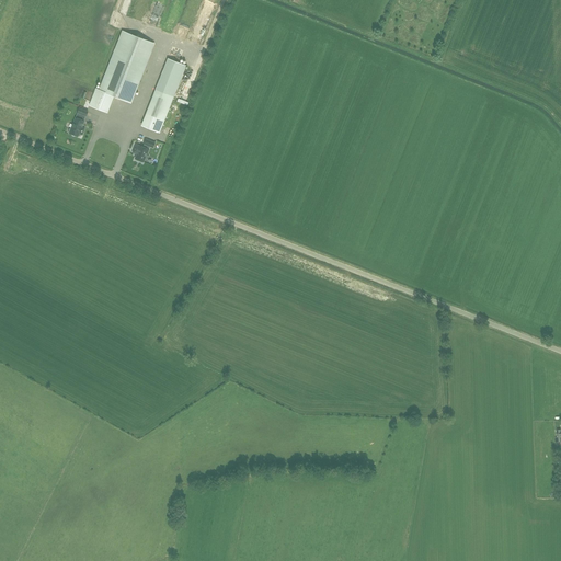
[(147,0),(137,0),(132,16),(140,20),(147,0)]
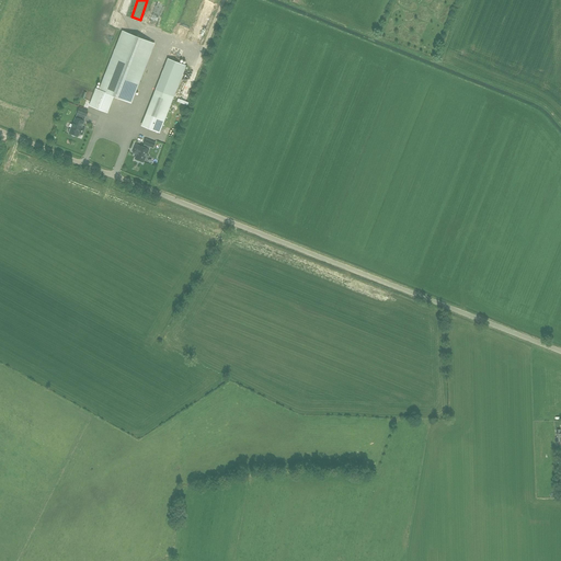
[(171,32),(182,0),(171,0),(162,29),(171,32)]
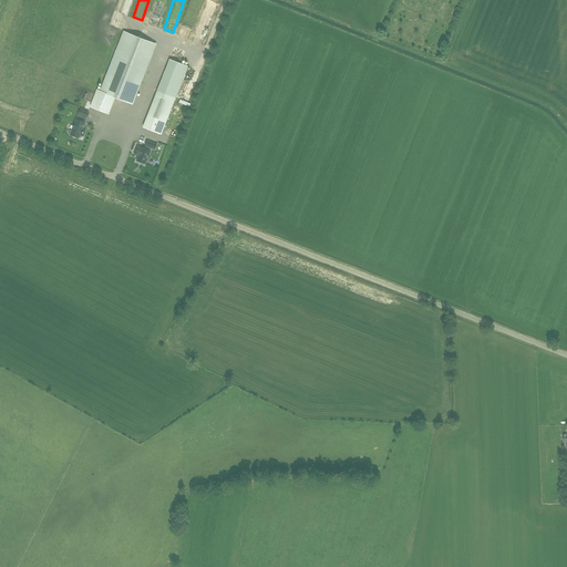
[(161,13),(153,10),(147,22),(155,26),(161,13)]
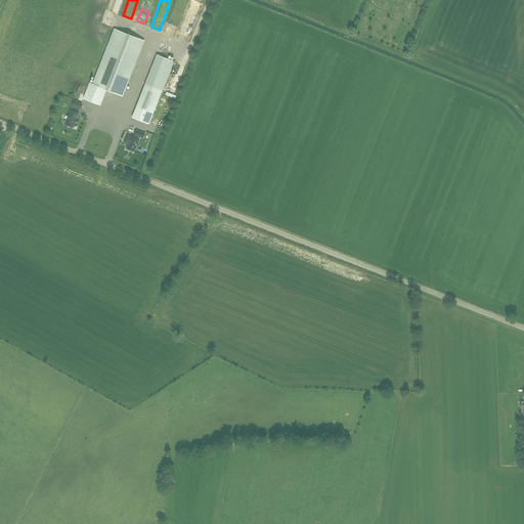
[(90,83),(84,98),(100,105),(106,90),(122,96),(143,41),(116,31),(94,84),(90,83)]
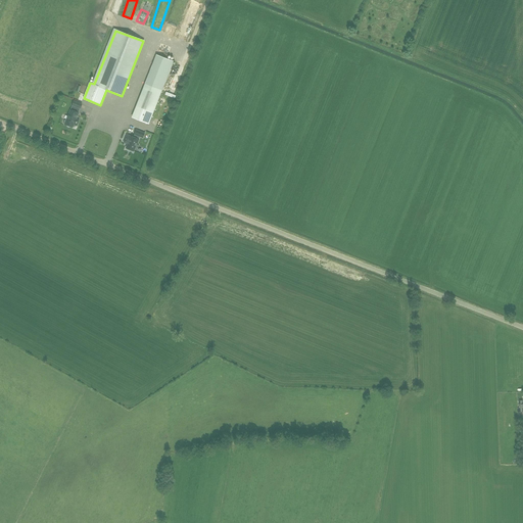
[(133,117),(148,124),(173,61),(157,55),(133,117)]
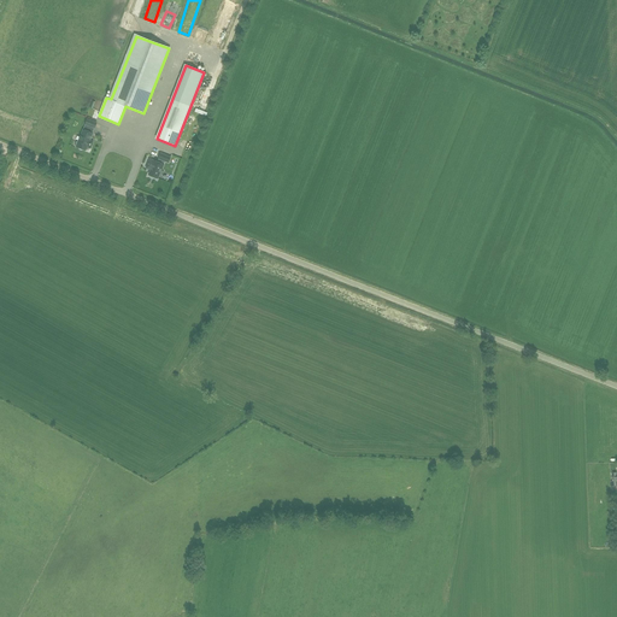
[(83,129),(76,147),(86,151),(87,147),(90,148),(93,141),(89,140),(93,133),(83,129)]
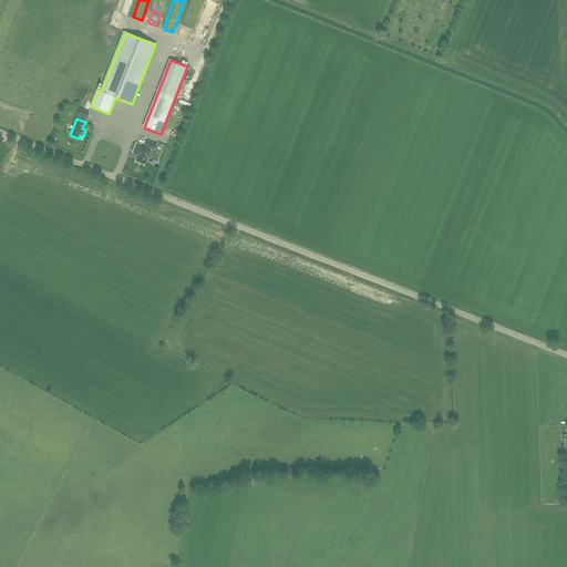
[(146,145),(145,150),(137,146),(134,154),(138,156),(136,161),(138,162),(138,163),(142,164),(143,163),(145,164),(147,156),(148,157),(152,147),(146,145)]
